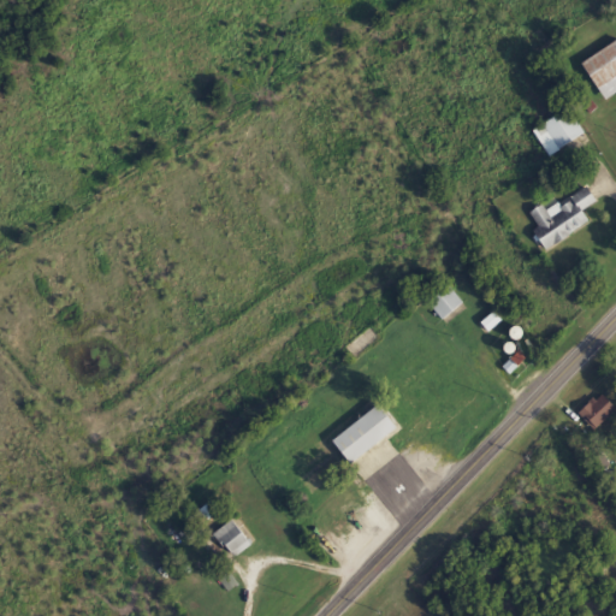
[(608,100),(615,94),(615,41),(584,63),(608,100)]
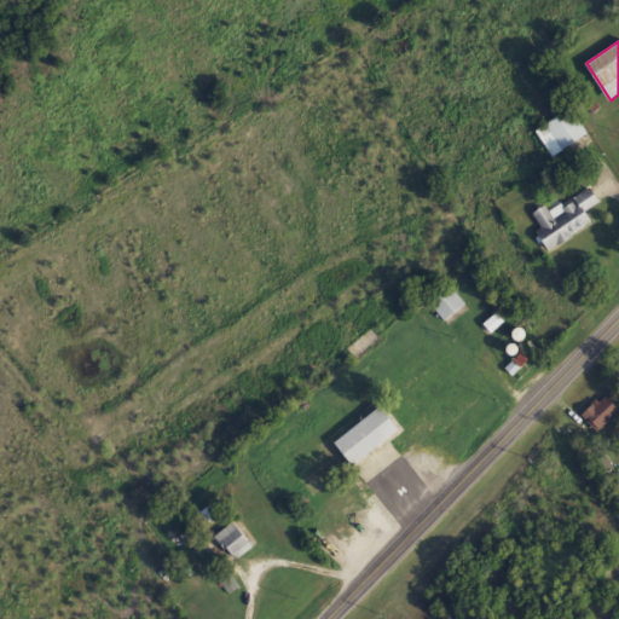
[(538,128),(551,155),(589,137),(576,110),(538,128)]
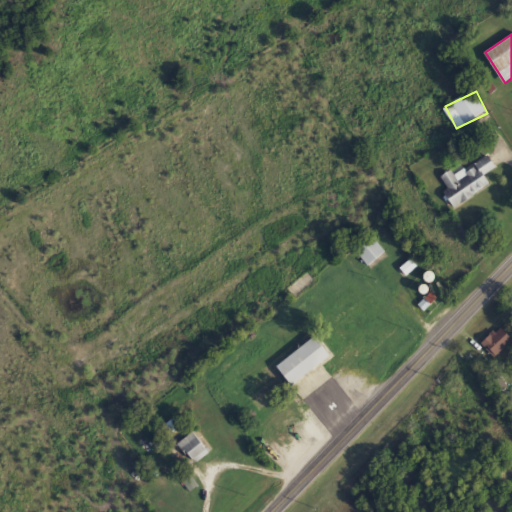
[(486,174),(497,167),(491,156),(467,170),(465,168),(456,174),(453,170),(442,176),(449,189),(445,191),(455,207),(492,186),(486,174)]
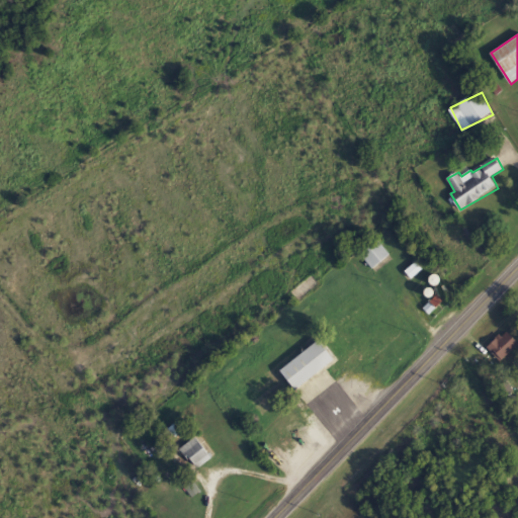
[(361,253),(373,269),(392,255),(379,240),(361,253)]
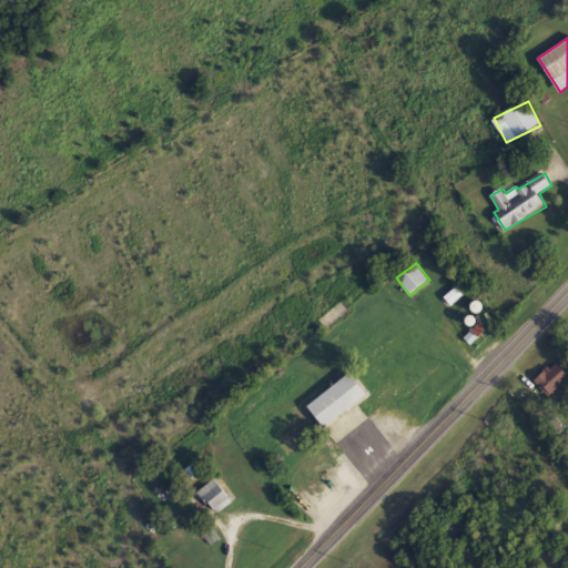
[(465,295),(457,287),(445,297),(453,306),(465,295)]
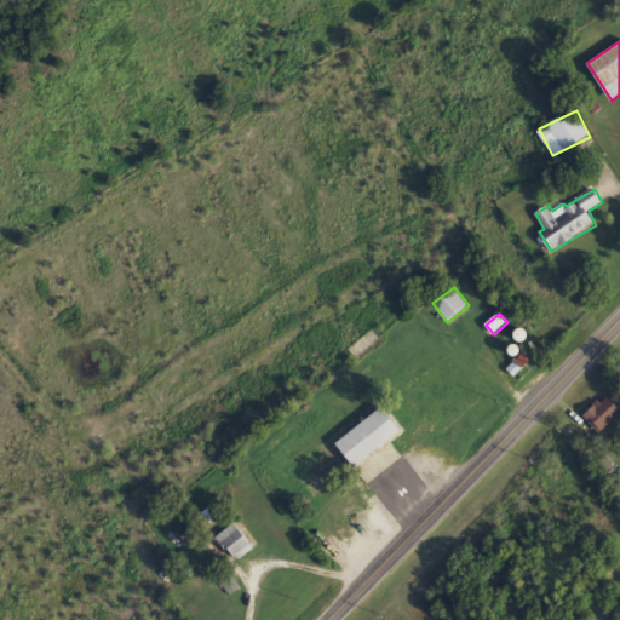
[(602,432),(619,412),(619,408),(606,395),(585,417),(602,432)]
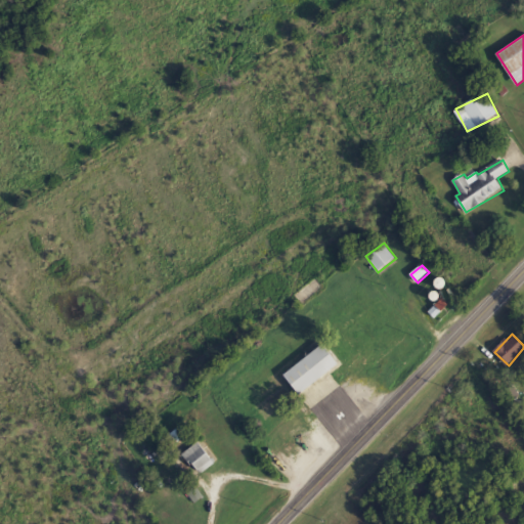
[(301,395),(340,364),(324,344),(285,375),(301,395)]
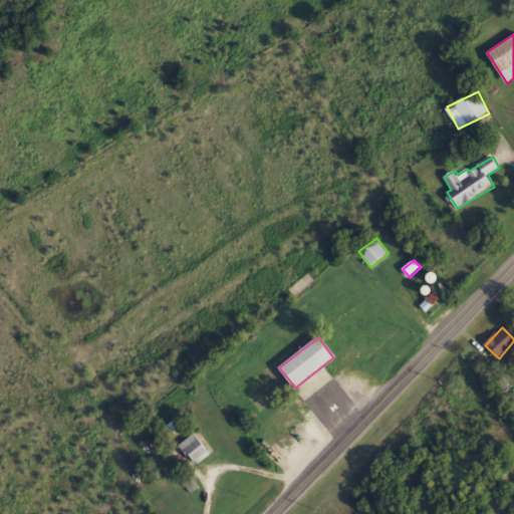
[(178,419),(169,426),(175,434),(184,427),(178,419)]
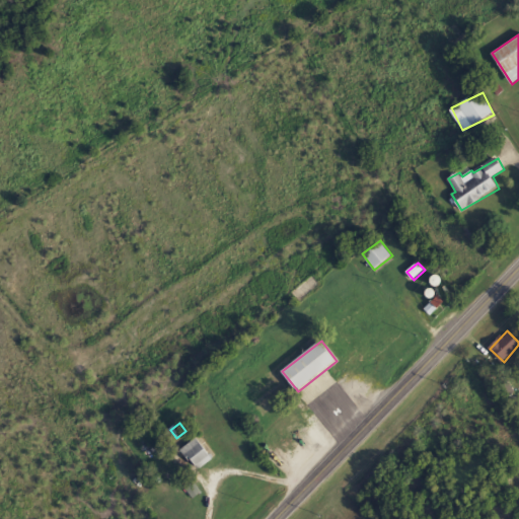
[(197,470),(213,460),(199,438),(183,448),(197,470)]
